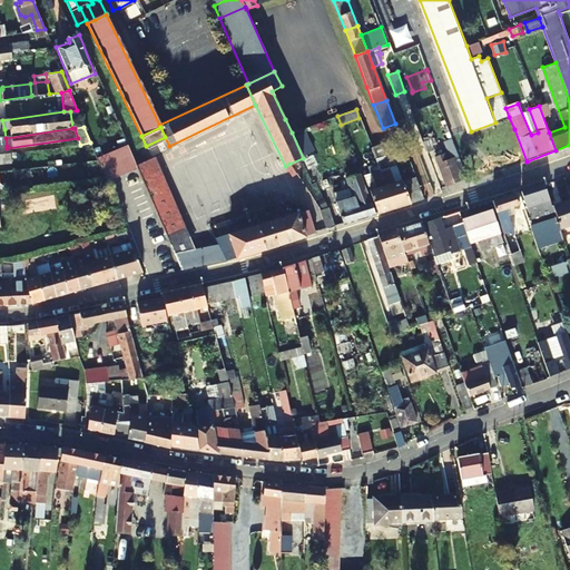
[(428,147),(438,144),(434,136),(425,138),(428,147)]
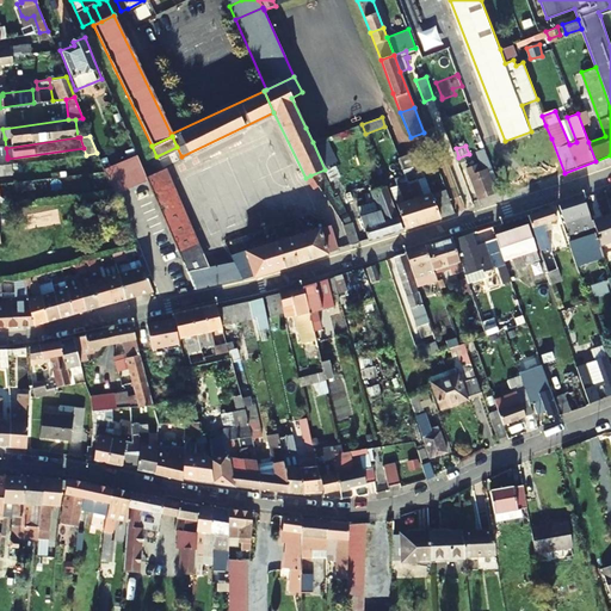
[(401,170),(411,167),(406,154),(396,158),(401,170)]
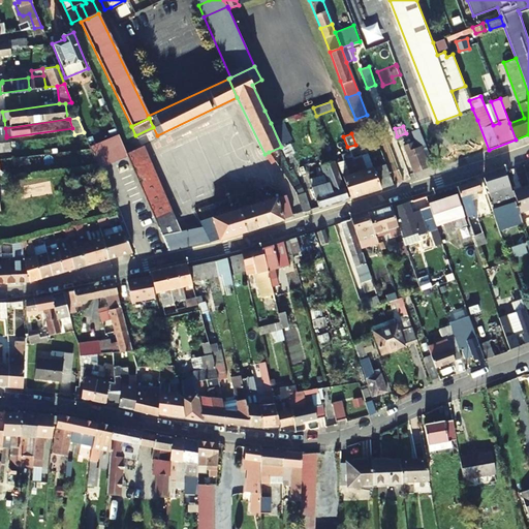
[(96,166),(126,159),(121,136),(91,144),(96,166)]
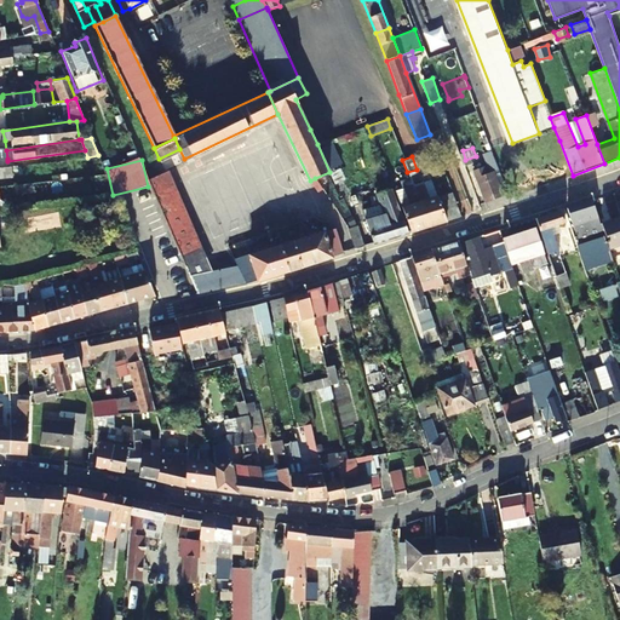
[(438,196),(430,199),(424,183),(423,183),(417,170),(407,172),(411,179),(428,227),(461,217),(453,191),(438,196)]
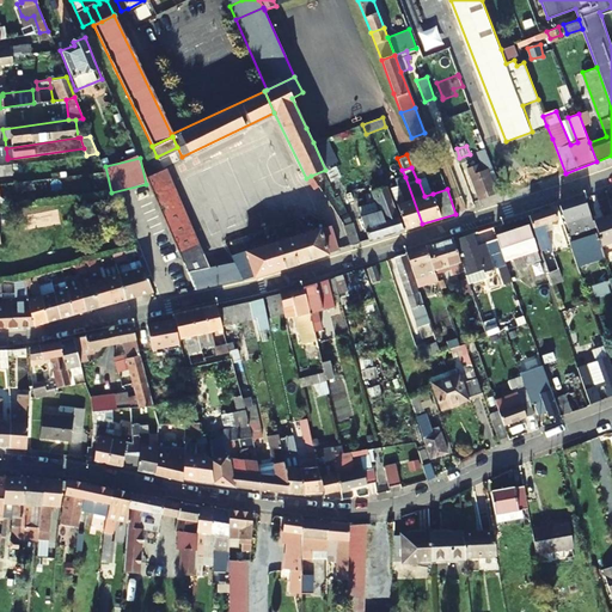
[(500,191),(491,169),(487,170),(495,194),(500,191)]
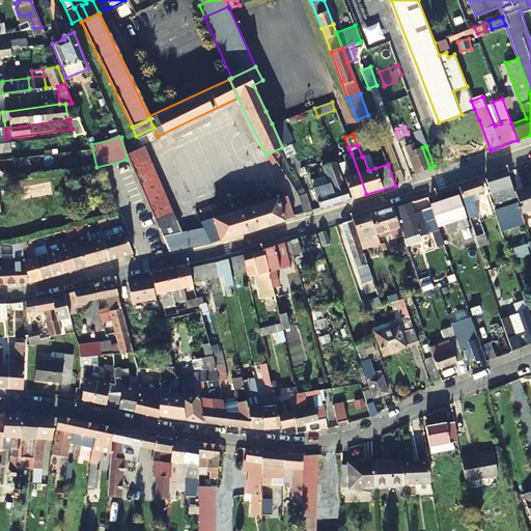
[(416,173),(429,168),(422,147),(416,149),(415,147),(408,149),(416,173)]
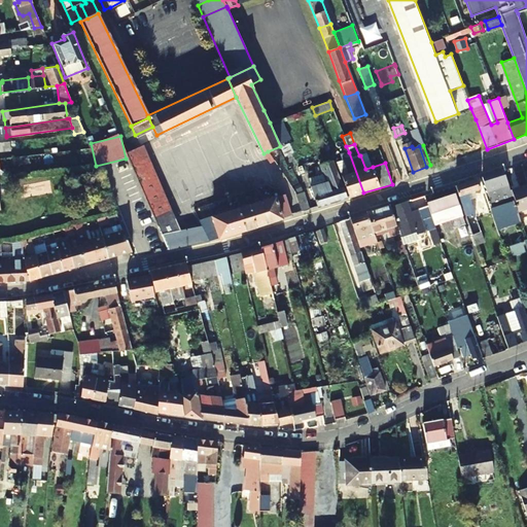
[(126,154),(152,216),(173,209),(142,147),(126,154)]
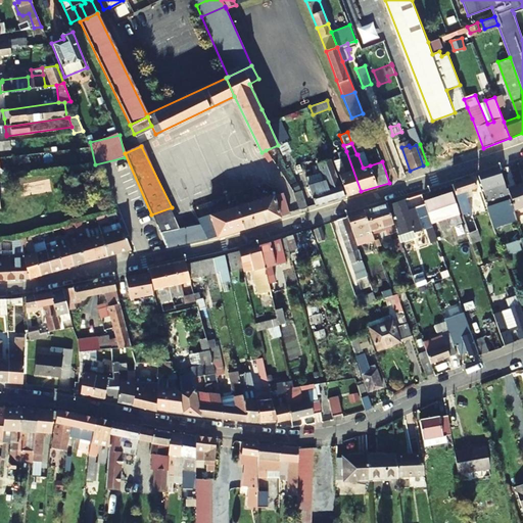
[(338,154),(341,160),(339,161),(344,175),(339,177),(347,196),(361,191),(346,151),(338,154)]
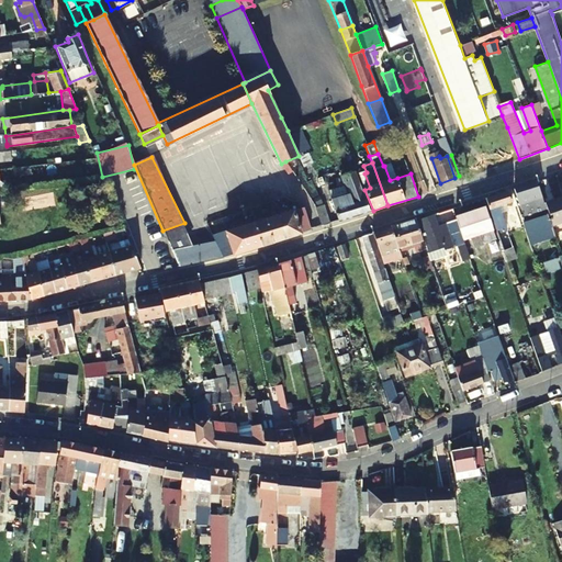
[(391,164),(384,166),(390,180),(397,178),(391,164)]
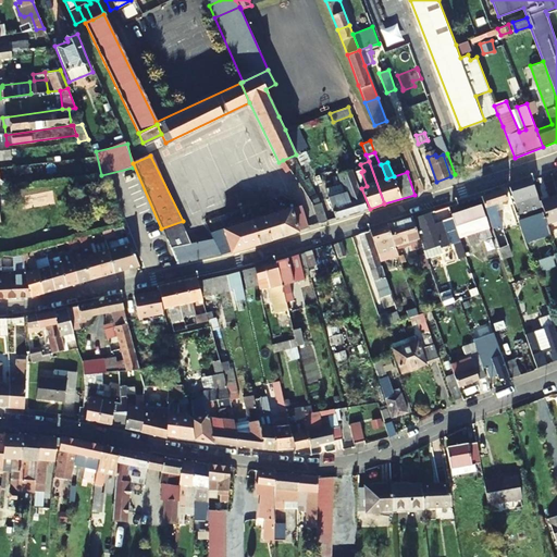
[(21,174),(38,172),(37,164),(20,165),(21,174)]
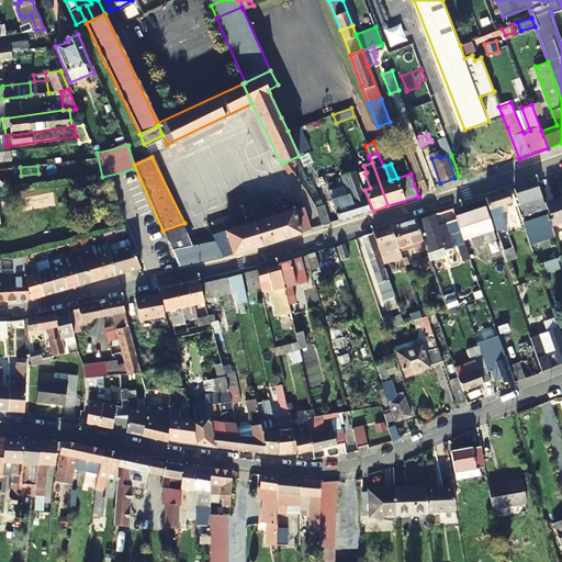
[(371,211),(355,169),(343,173),(350,193),(333,200),(339,221),(371,211)]
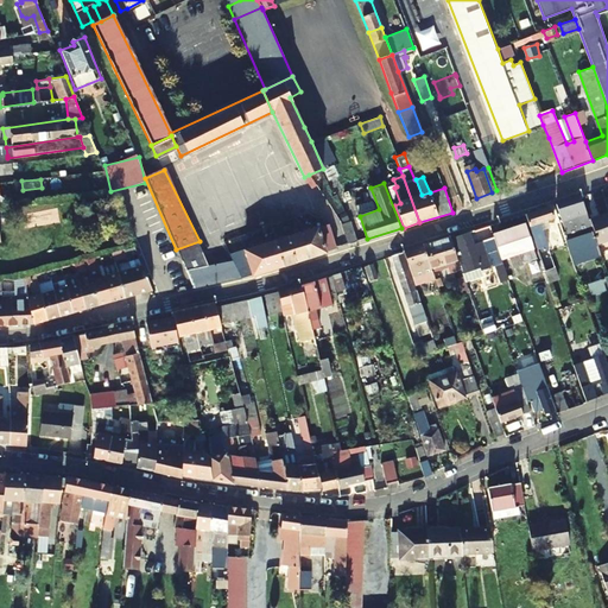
[(394,206),(400,203),(394,188),(388,189),(394,206)]
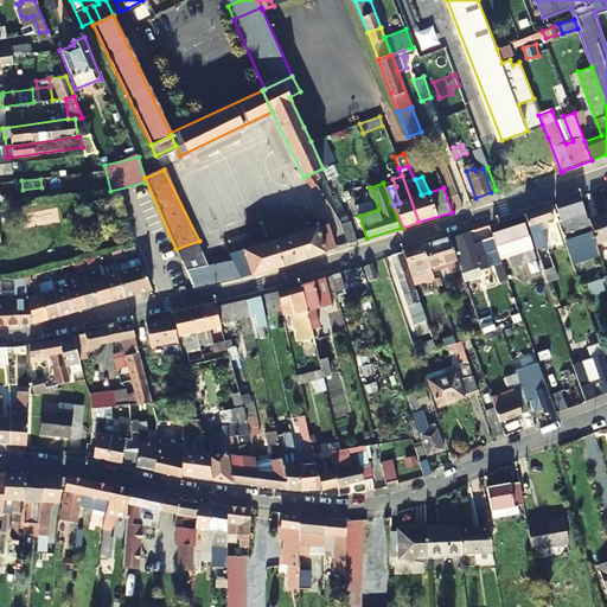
[(589,219),(589,218),(587,219),(580,197),(558,203),(564,218),(573,216),(582,242),(595,237),(589,219)]
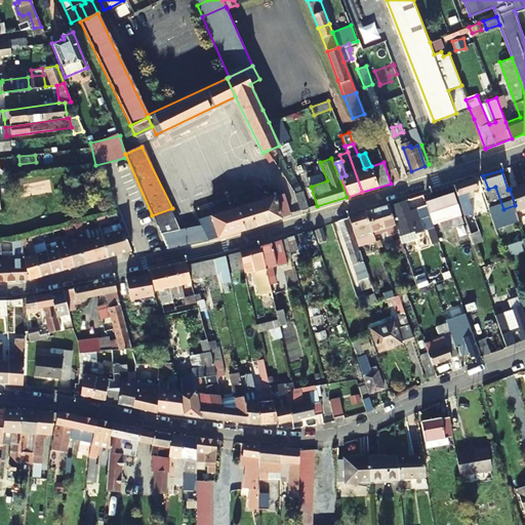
[(473,179),(453,186),(470,231),(476,229),(465,196),(477,191),(473,179)]
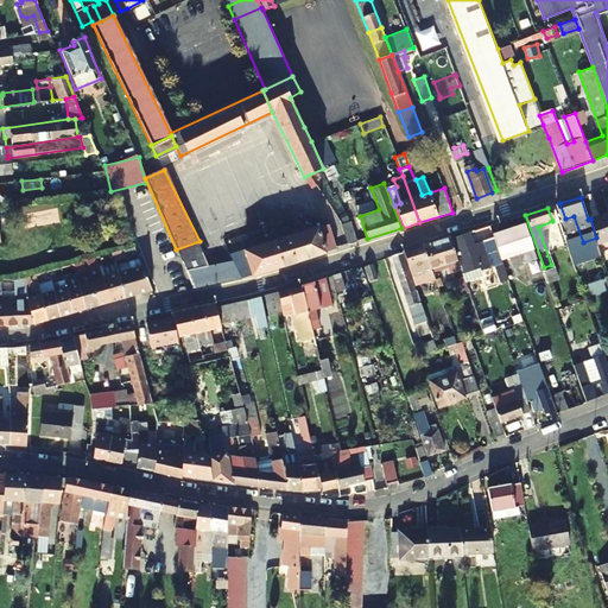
[(607,241),(607,214),(590,220),(596,238),(599,246),(607,241)]
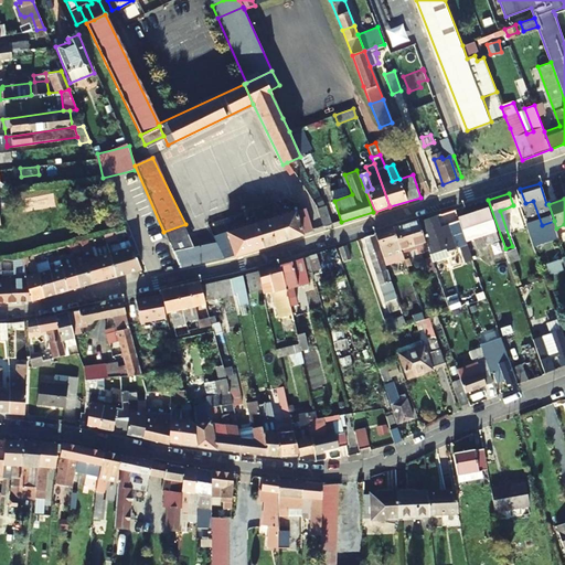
[(326,203),(317,205),(324,227),(333,225),(331,220),(326,203)]
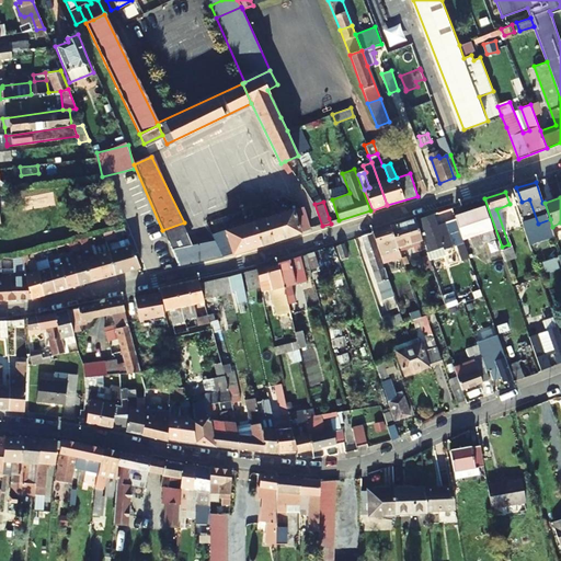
[(493,230),(485,206),(455,217),(456,219),(462,240),(470,238),(473,248),(483,244),(479,235),(493,230)]
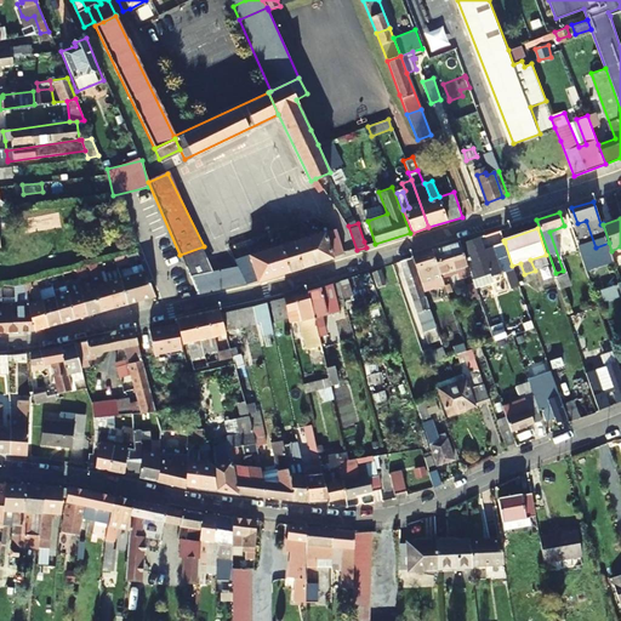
[(346,254),(337,229),(239,260),(240,266),(246,284),(346,254)]
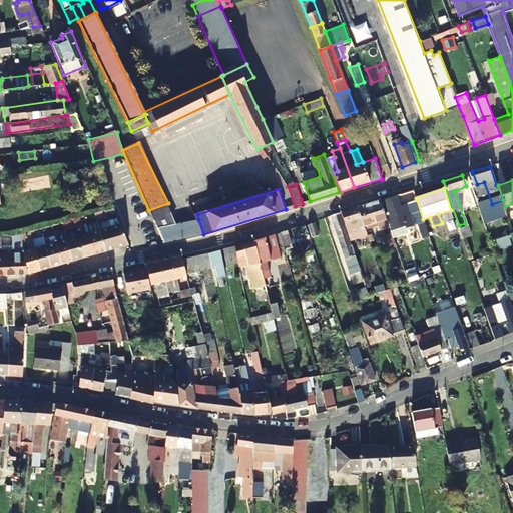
[(428,235),(424,222),(423,219),(417,200),(399,206),(396,196),(381,202),(387,221),(390,230),(405,226),(405,228),(417,224),(421,238),(428,235)]
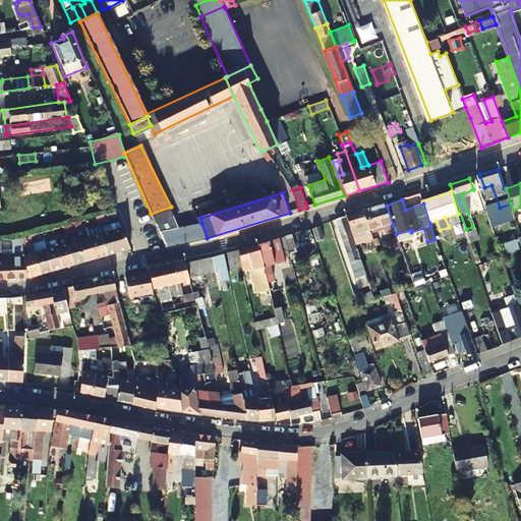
[(386,204),(363,211),(370,233),(393,225),(387,206),(386,204)]
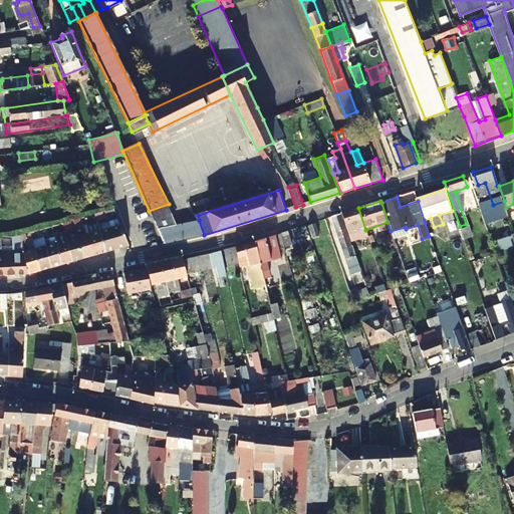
[(174,214),(169,204),(149,211),(157,229),(164,244),(204,235),(199,220),(179,224),(174,214)]
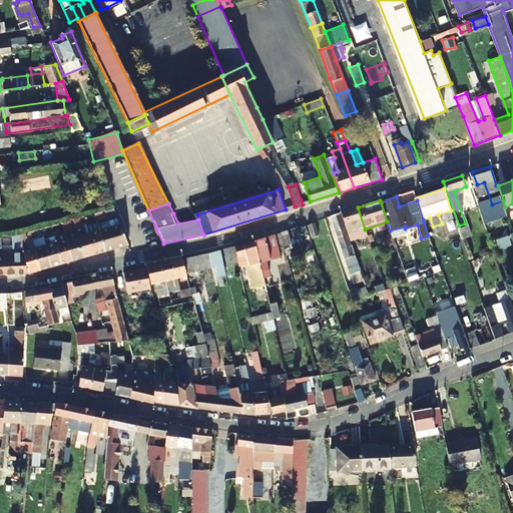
[(101,210),(104,217),(115,214),(112,207),(101,210)]
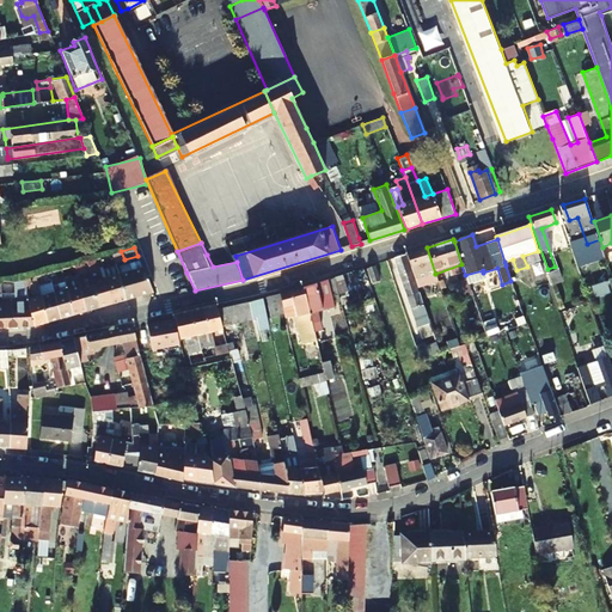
[(213,267),(237,262),(236,256),(232,248),(207,255),(213,267)]
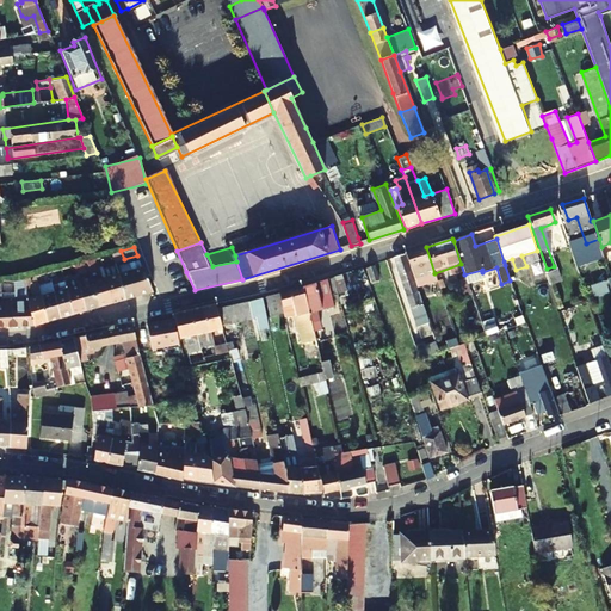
[(426,247),(406,254),(415,283),(436,276),(434,273),(426,247)]
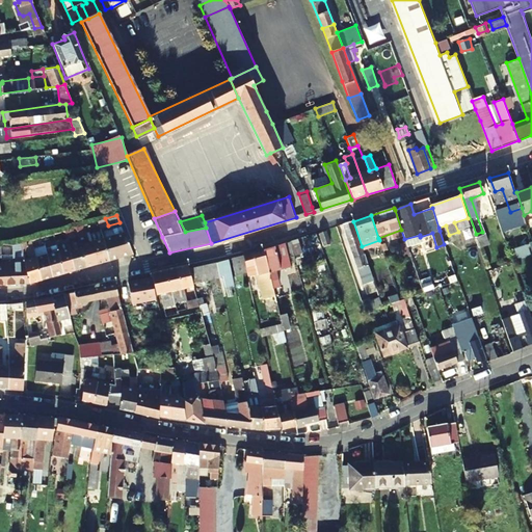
[(105,218),(94,221),(97,229),(108,225),(105,218)]
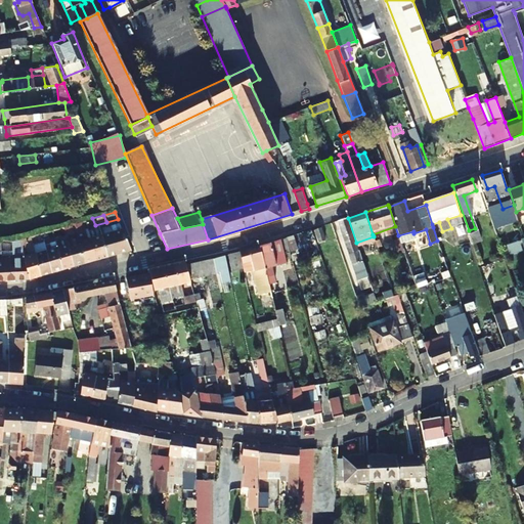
[(84,228),(95,225),(92,218),(82,221),(84,228)]
